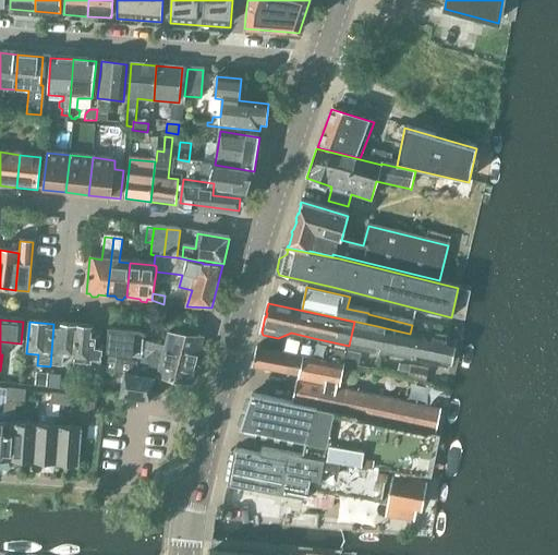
[(349,346),(380,352),(386,328),(377,326),(354,322),(349,346)]
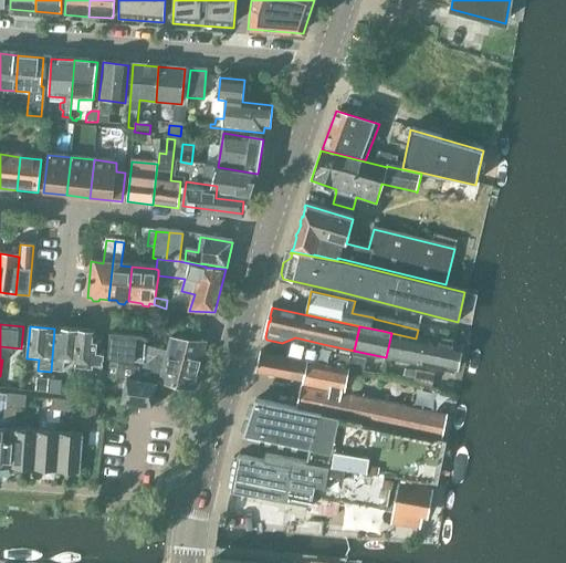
[(64,362),(75,363),(79,331),(54,329),(51,372),(63,373),(64,362)]
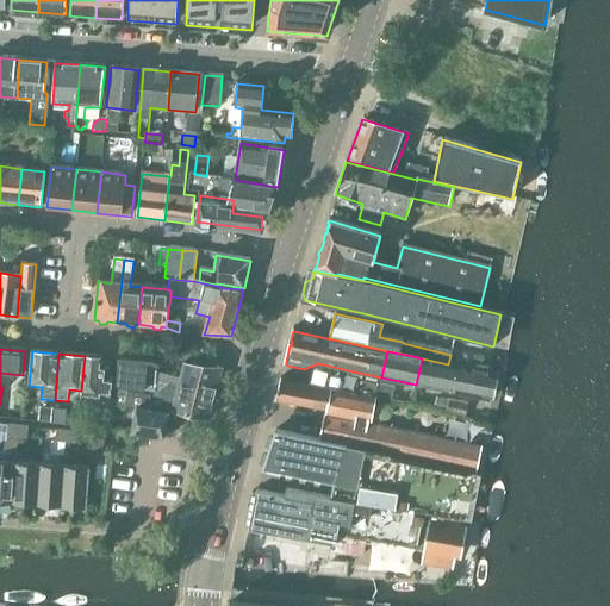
[(85,356),(81,391),(81,395),(99,397),(97,420),(110,422),(113,401),(110,401),(112,378),(107,378),(109,366),(103,366),(103,363),(99,357),(85,356)]
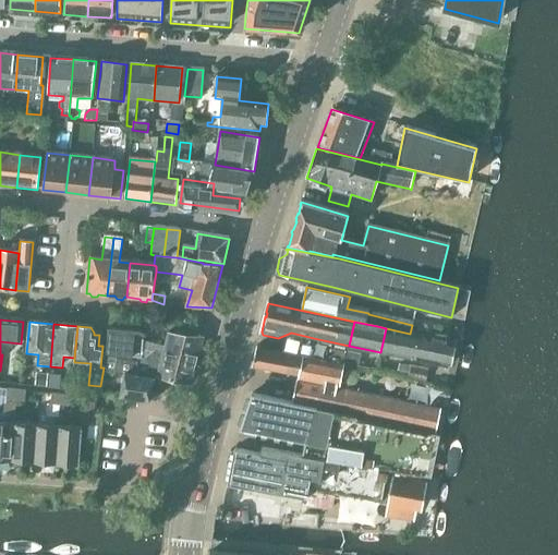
[(380,352),(412,360),(417,335),(410,334),(386,328),(380,352)]
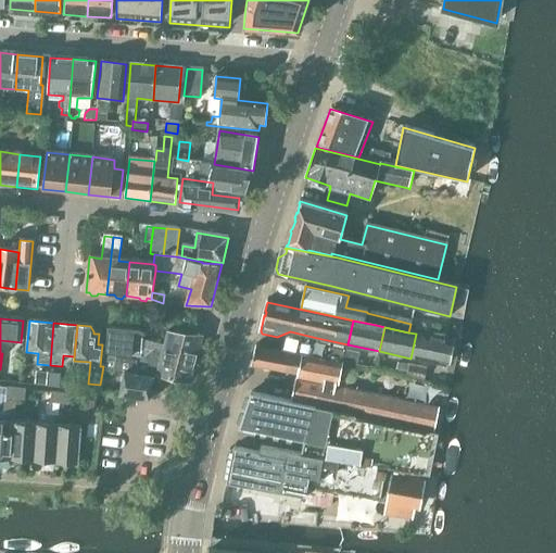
[(105,353),(137,357),(144,359),(149,364),(150,336),(142,335),(143,331),(108,328),(105,353)]
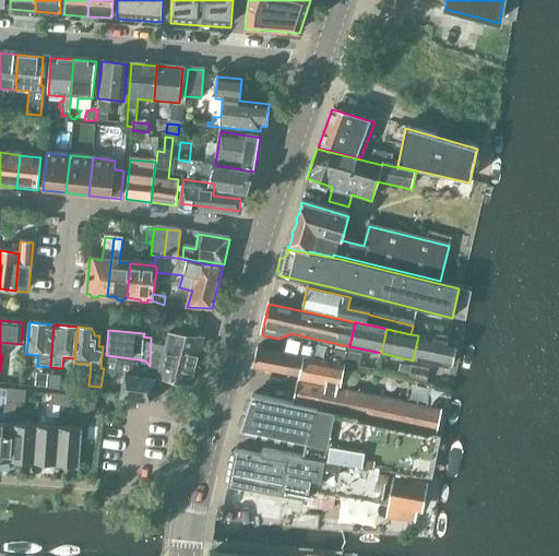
[(168,340),(158,378),(191,387),(199,357),(203,343),(200,338),(198,338),(169,335),(168,340)]
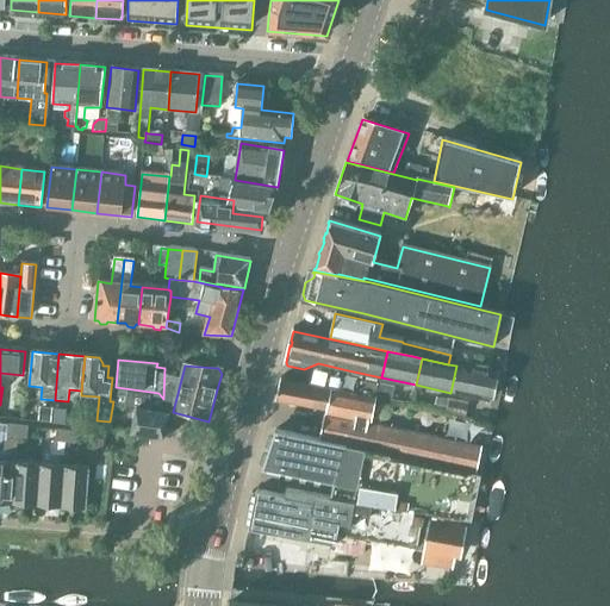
[(456,366),(450,393),(491,401),(497,375),(456,366)]
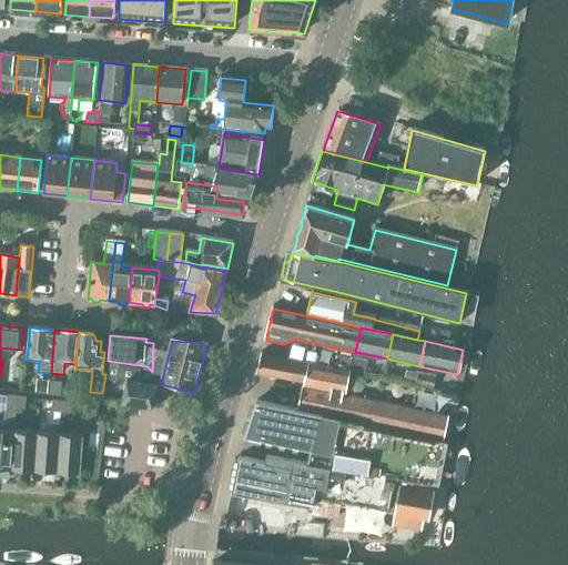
[(292,361),(261,354),(257,374),(304,384),(303,389),(297,411),(443,443),(447,419),(437,416),(439,407),(453,411),(456,396),(396,382),(395,384),(351,375),(351,373),(350,373),(352,360),(295,346),(292,361)]
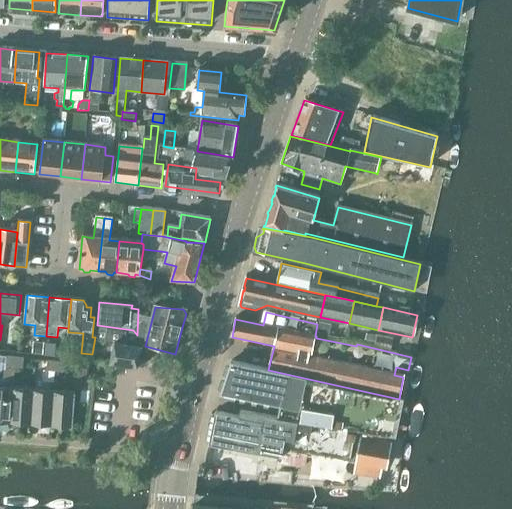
[(316,335),(323,336),(325,326),(318,325),(316,335)]
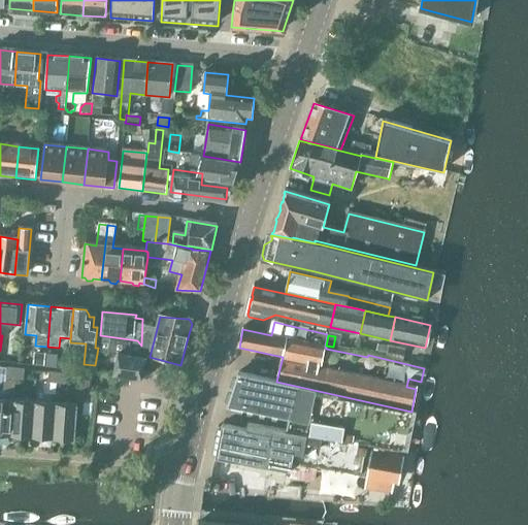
[(130,345),(128,356),(145,359),(145,360),(150,357),(141,346),(137,340),(130,339),(130,345)]
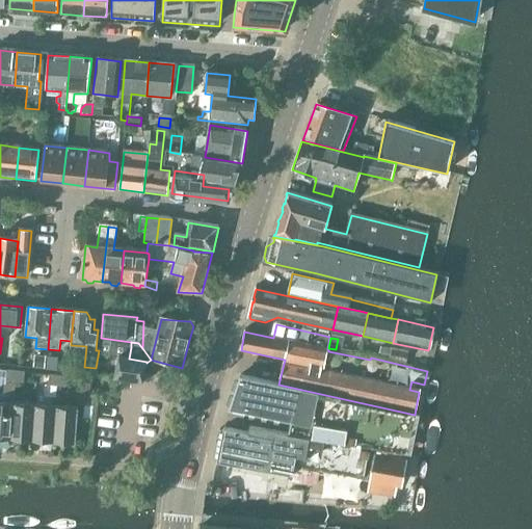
[(101,355),(109,356),(111,344),(103,343),(101,355)]
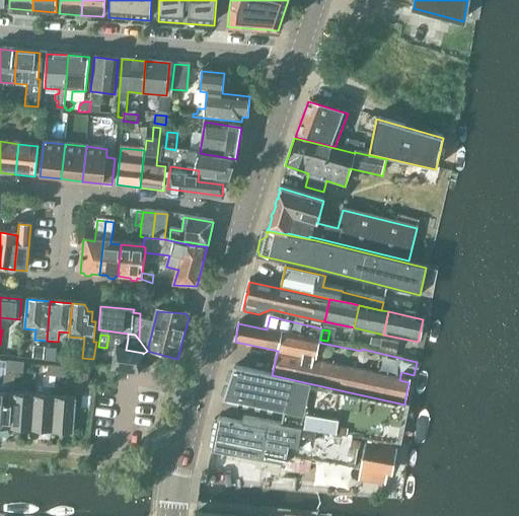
[(106,348),(116,349),(126,350),(128,339),(108,336),(106,348)]
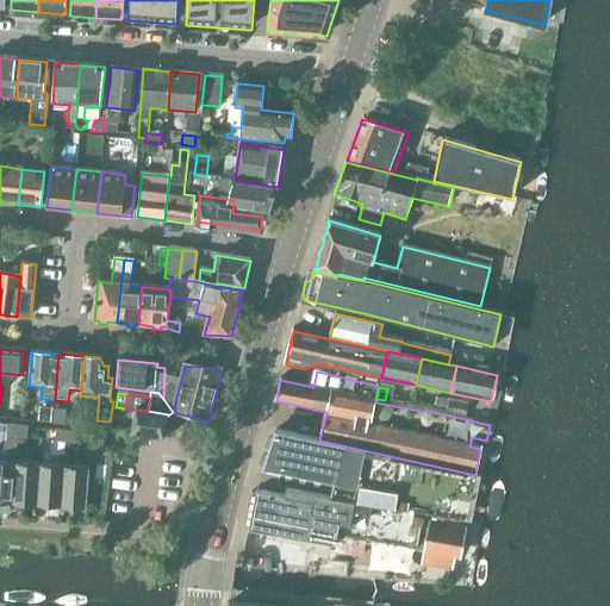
[(136,410),(131,433),(163,438),(163,437),(170,438),(174,436),(175,425),(174,422),(167,420),(168,416),(168,414),(148,411),(136,410)]
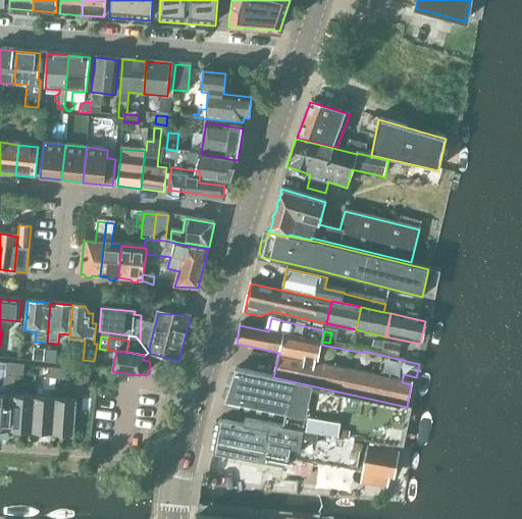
[(6,374),(15,375),(16,366),(7,365),(6,374)]
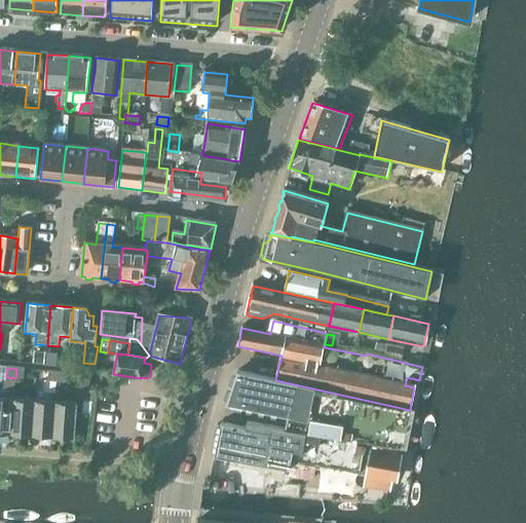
[(16,369),(15,378),(24,379),(25,370),(16,369)]
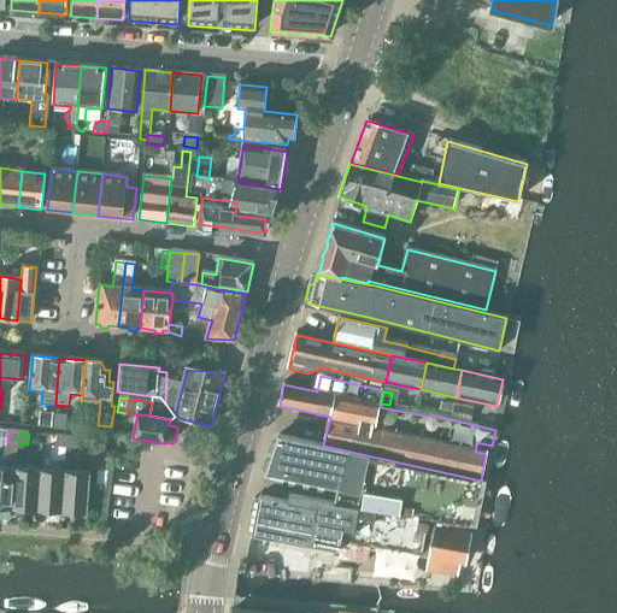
[(68,449),(68,438),(57,437),(56,448),(68,449)]
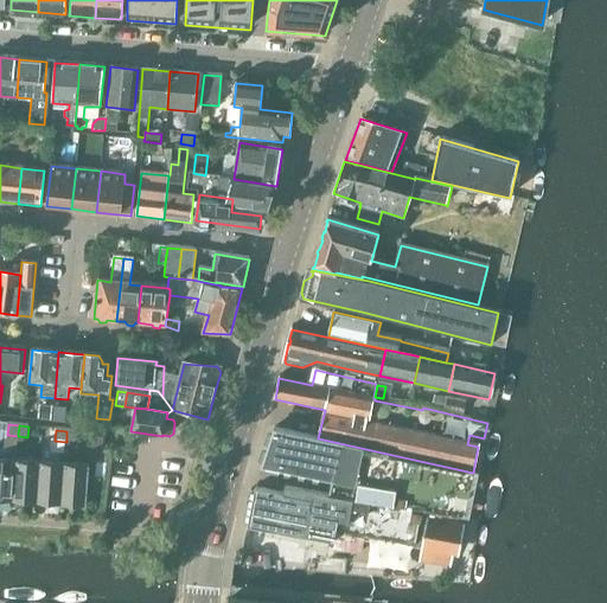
[(331,496),(459,518),(468,520),(478,474),(275,430),(262,467),(333,481),(331,496)]
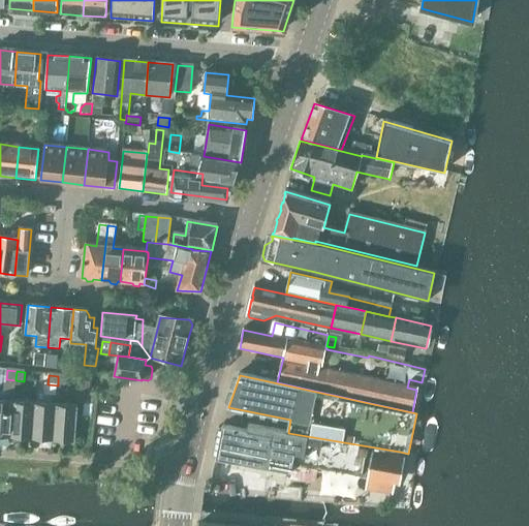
[(66,377),(58,376),(58,385),(65,387),(66,377)]
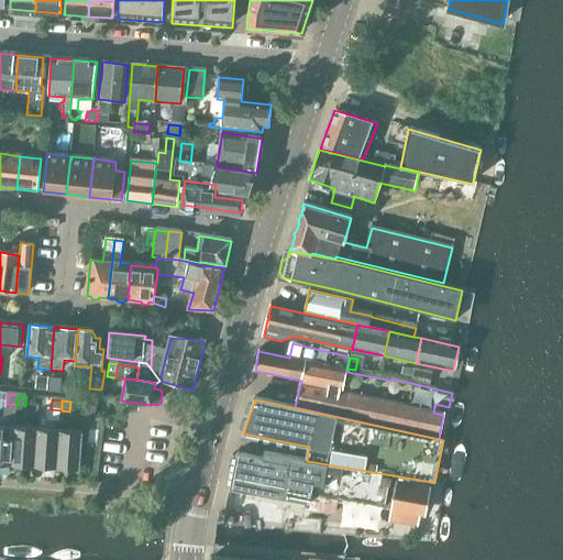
[(84,430),(98,431),(99,423),(94,423),(96,405),(87,404),(84,430)]
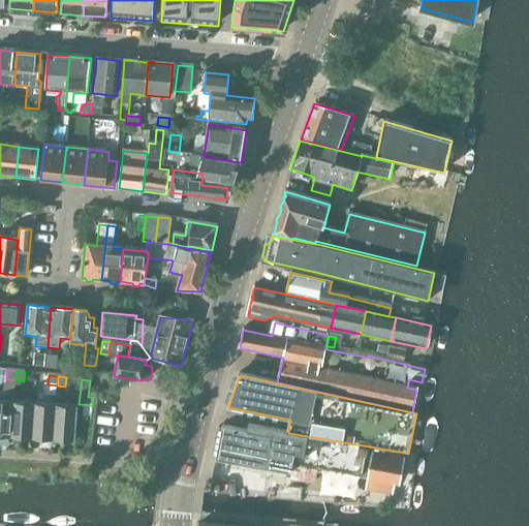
[(0,435),(11,436),(13,402),(14,390),(0,388),(0,435)]
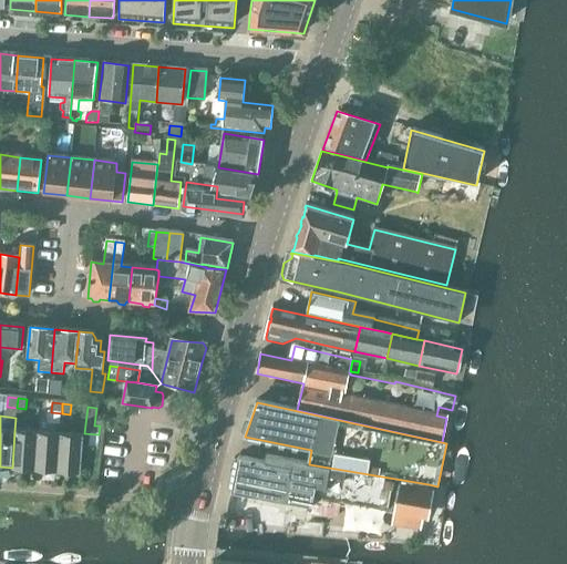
[(12,468),(35,470),(38,432),(14,431),(12,468)]
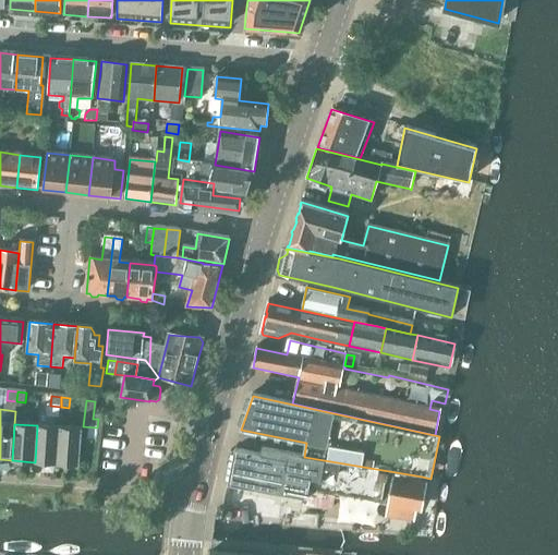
[(35,462),(57,463),(59,427),(37,425),(35,462)]
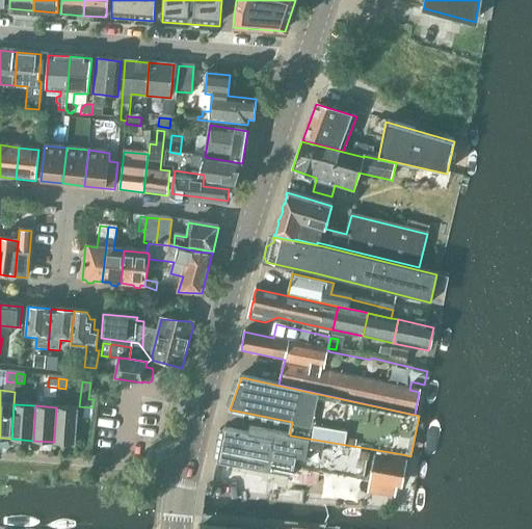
[(56,407),(54,442),(76,444),(78,408),(56,407)]
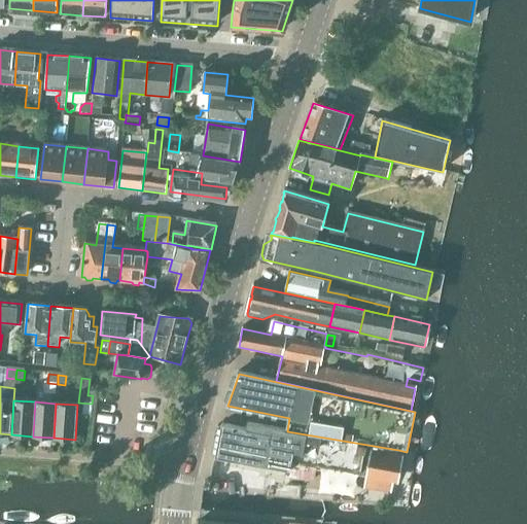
[(356,477),(399,484),(403,457),(398,457),(398,450),(366,445),(247,424),(246,430),(221,426),(221,428),(223,428),(217,456),(215,456),(215,457),(289,470),(289,469),(307,473),(308,466),(316,468),(315,470),(356,478),(356,477)]
